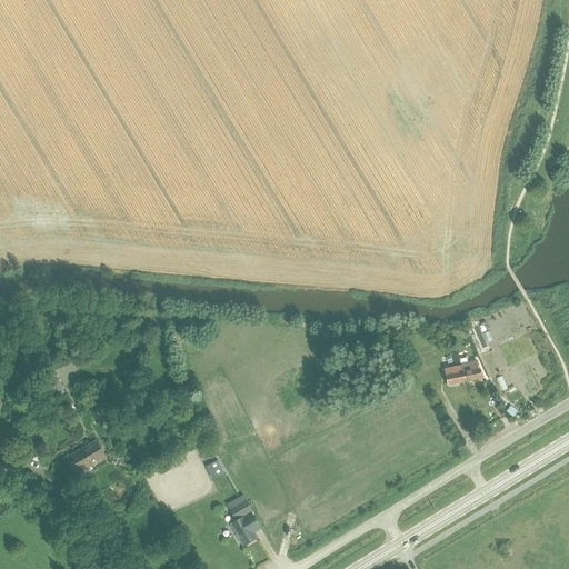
[(461,372),(463,382),(481,379),(480,369),(477,369),(476,361),(461,363),(457,352),(452,355),(457,367),(460,372),(461,372)]
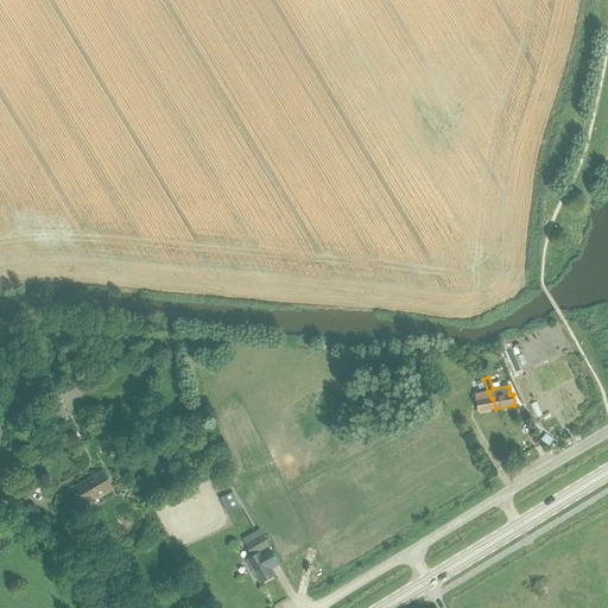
[(492,398),(488,392),(477,394),(479,400),(475,401),(477,411),(495,409),(493,398),(492,398)]
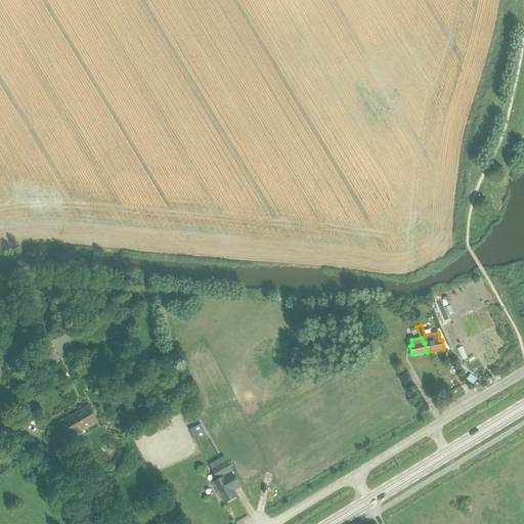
[(52,345),(45,348),(52,364),(59,361),(52,345)]
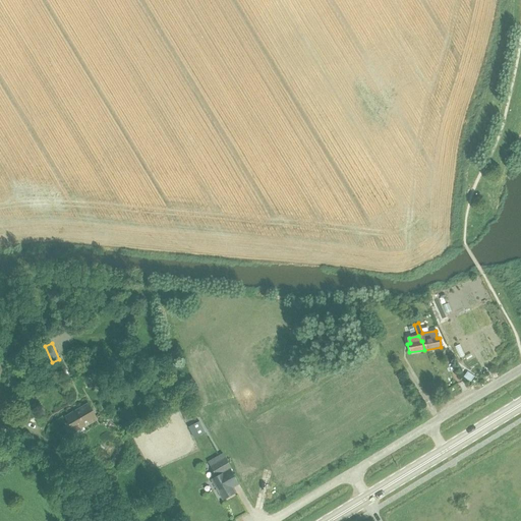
[(66,369),(62,371),(67,384),(71,382),(66,369)]
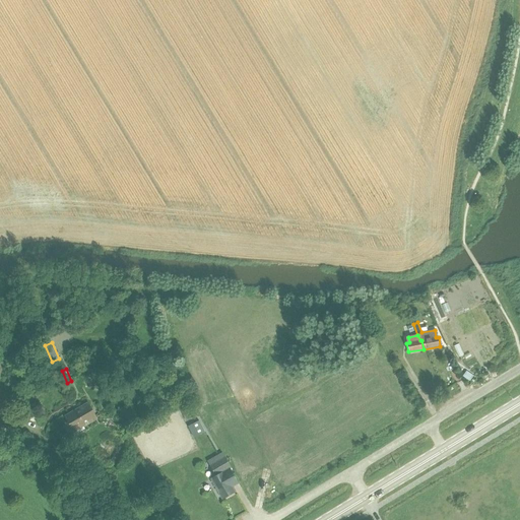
[(466,371),(462,376),(466,379),(469,381),(472,376),(471,375),(466,371)]
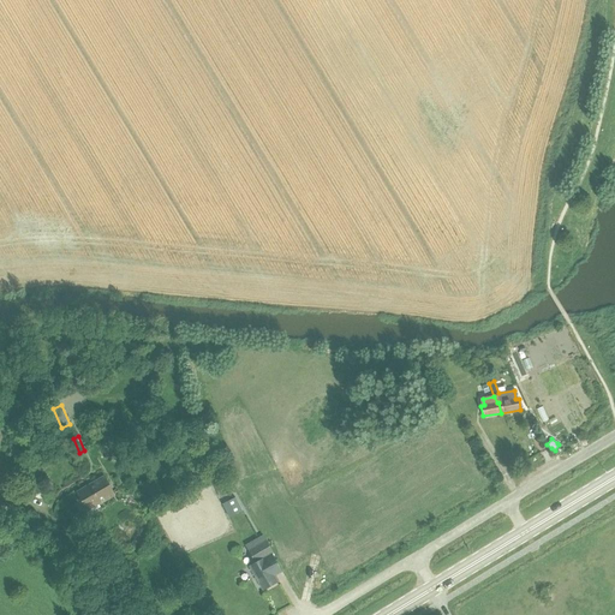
[(103,477),(77,493),(87,511),(114,494),(103,477)]
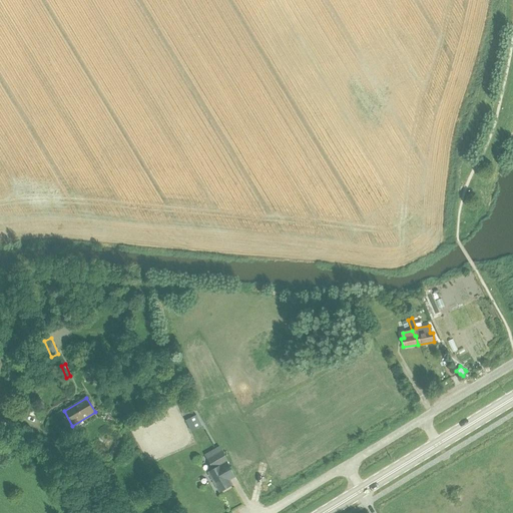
[(187,398),(177,402),(182,413),(192,409),(187,398)]
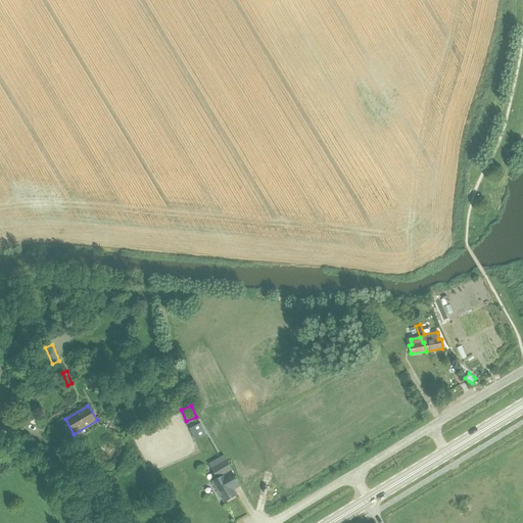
[(199,438),(205,434),(199,423),(193,426),(199,438)]
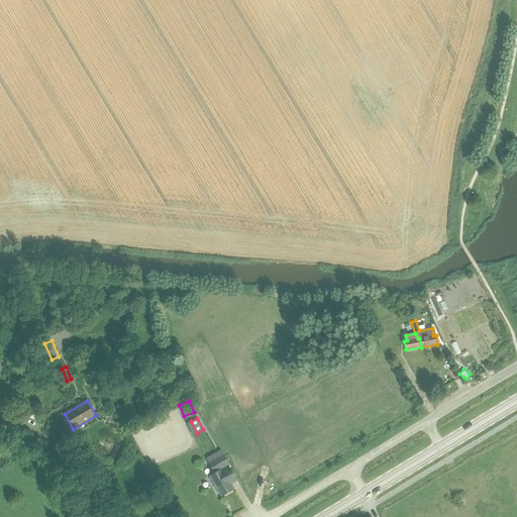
[(232,472),(228,466),(229,466),(223,454),(209,462),(215,473),(209,477),(221,496),(233,490),(225,476),(232,472)]
